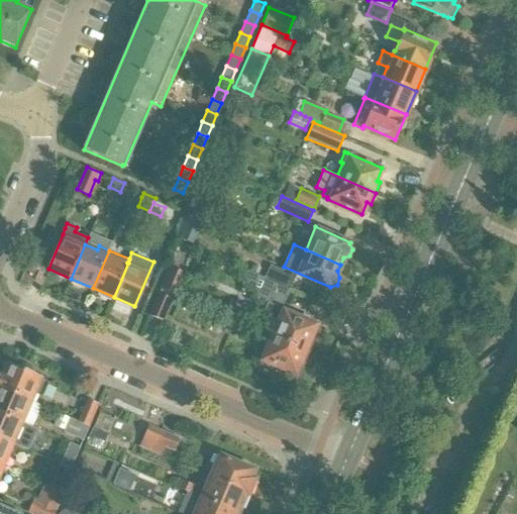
[(272,263),(265,277),(291,288),(297,274),(272,263)]
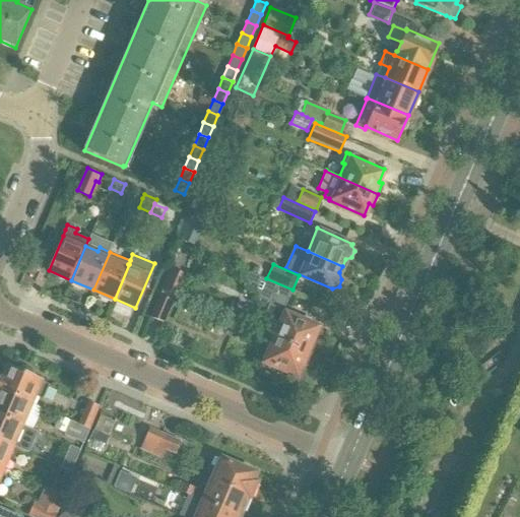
[(171,268),(161,288),(178,296),(186,275),(171,268)]
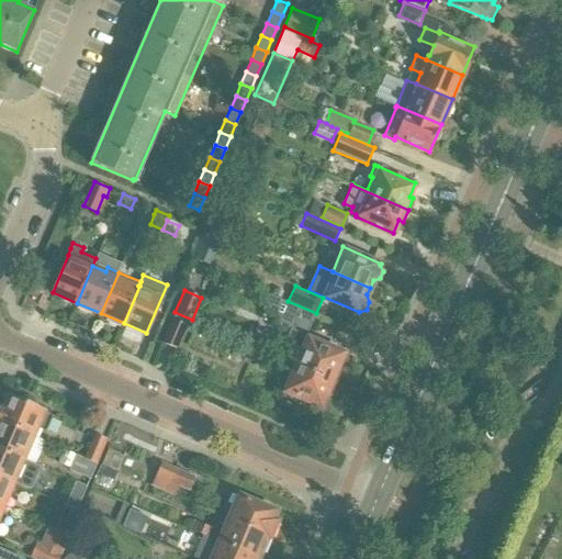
[(269,292),(262,308),(279,315),(276,323),(290,330),(278,358),(293,364),(333,380),(345,353),(306,336),(316,313),(288,301),(279,297),(269,292)]
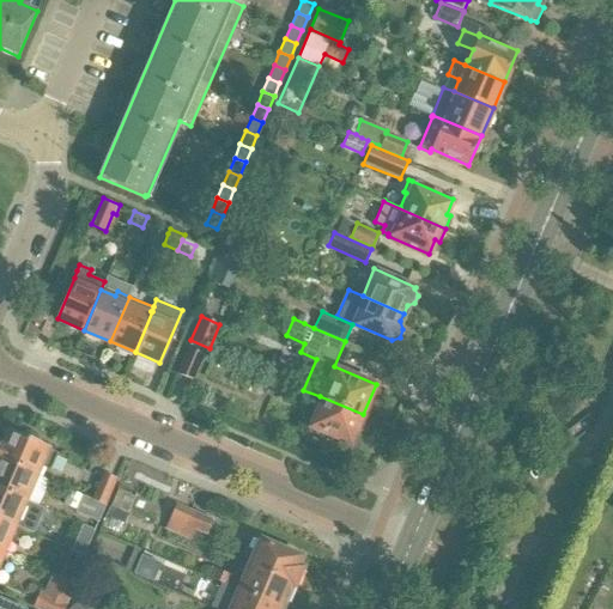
[(204,353),(188,346),(177,372),(193,379),(204,353)]
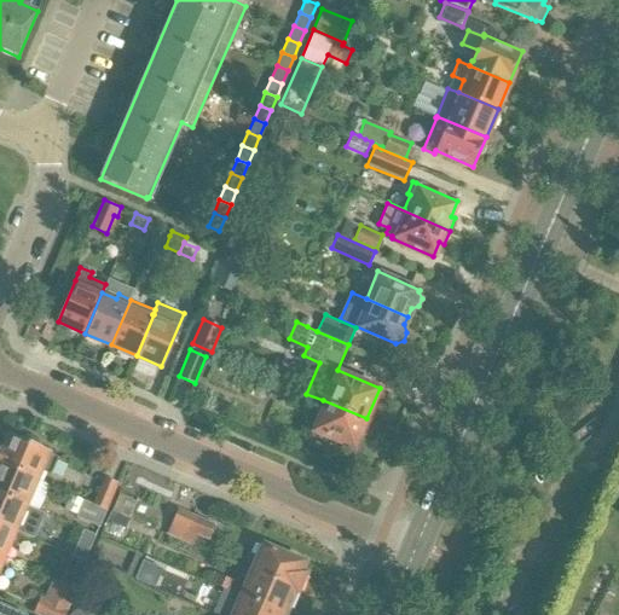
[(312,430),(307,445),(324,451),(329,437),(354,447),(359,434),(365,434),(369,425),(365,421),(366,418),(323,400),(311,429),(312,430)]
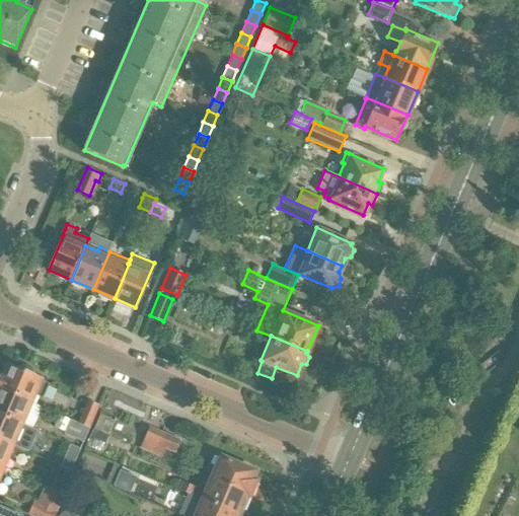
[(0,377),(0,387),(33,402),(36,394),(42,397),(48,383),(43,381),(43,380),(7,365),(1,378),(0,377)]
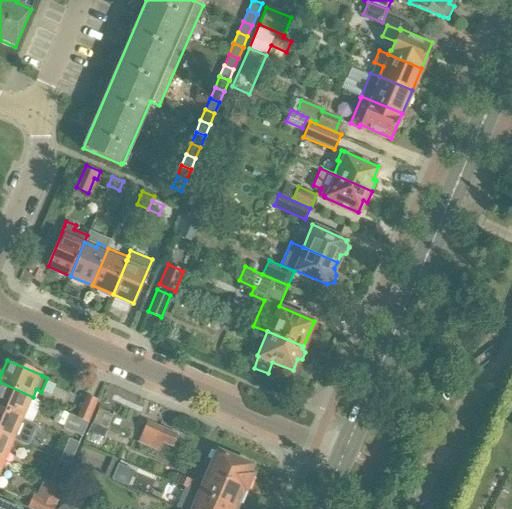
[(0,382),(0,406),(24,417),(33,397),(0,382)]
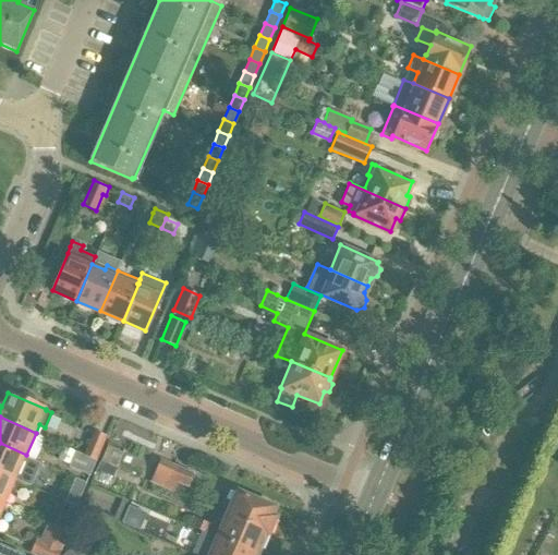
[(95,430),(84,454),(96,459),(106,434),(95,430)]
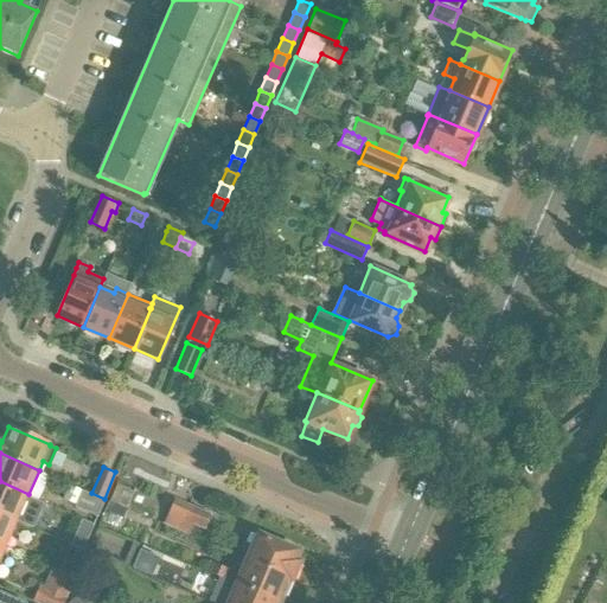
[(0,481),(0,511),(18,519),(30,525),(40,500),(29,495),(29,494),(0,481)]
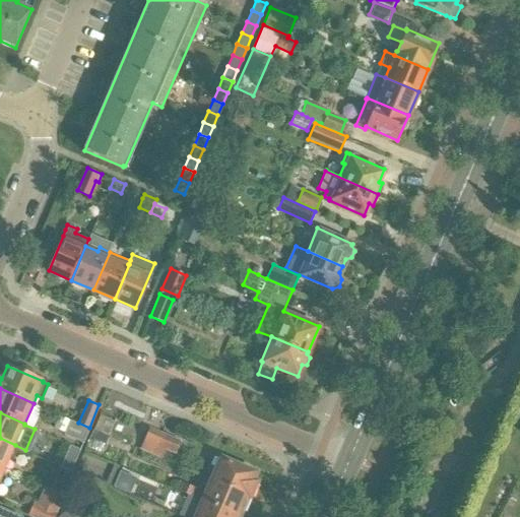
[(93,428),(92,430),(89,439),(105,445),(115,418),(101,413),(94,429),(93,428)]
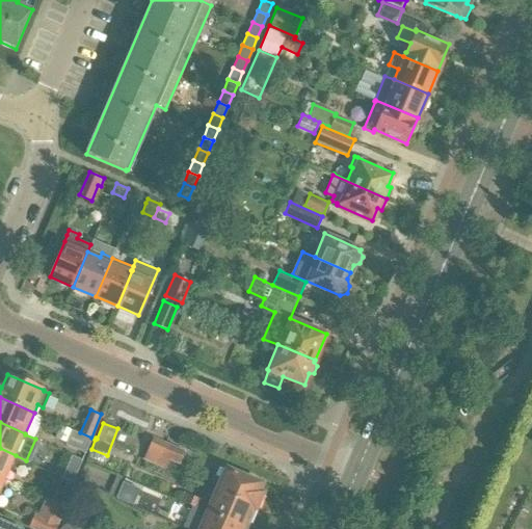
[(80,432),(71,429),(67,441),(86,449),(91,438),(80,432)]
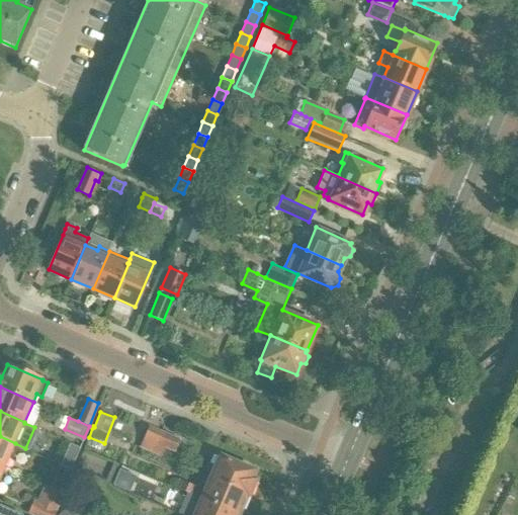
[(149,425),(140,446),(151,451),(160,429),(149,425)]
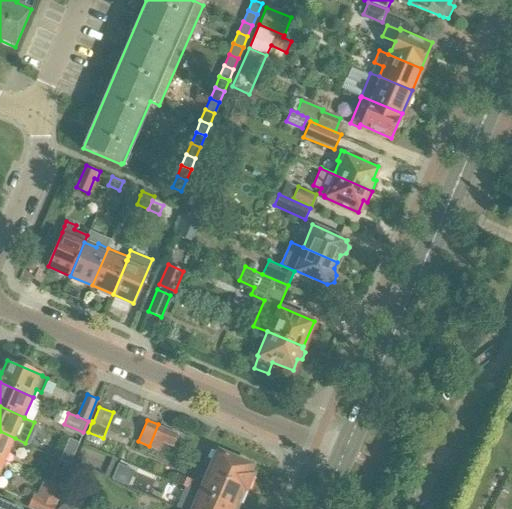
[(178,433),(158,424),(149,446),(160,450),(164,442),(173,446),(178,433)]
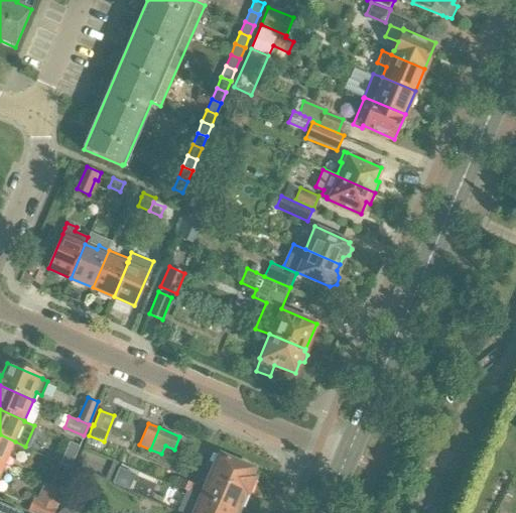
[(0,434),(0,460),(6,463),(15,442),(15,441),(0,434)]
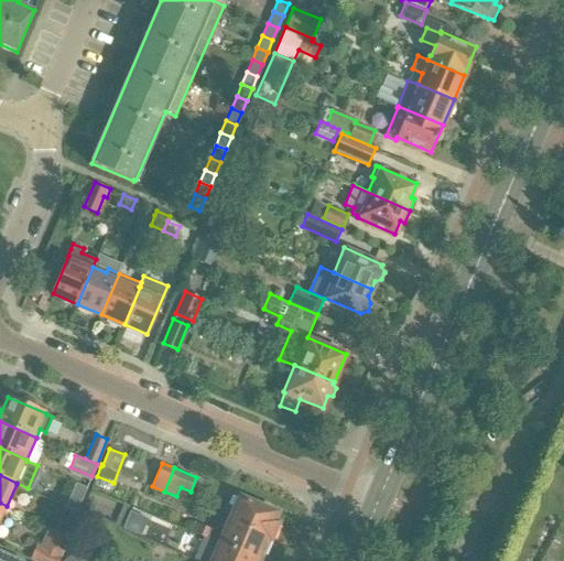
[(68,499),(66,505),(73,508),(77,509),(83,498),(71,493),(68,499)]
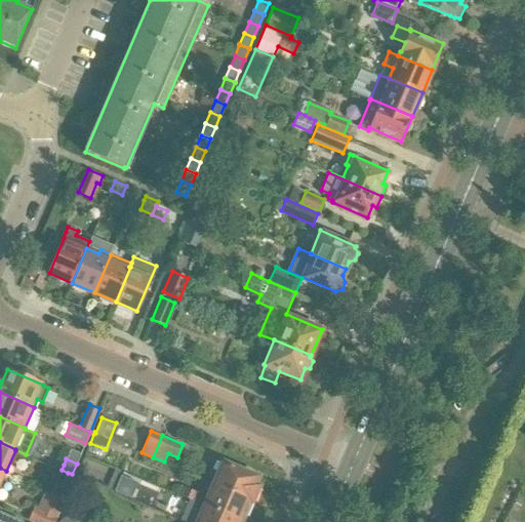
[(258,477),(224,462),(214,484),(252,500),(259,485),(255,484),(258,477)]
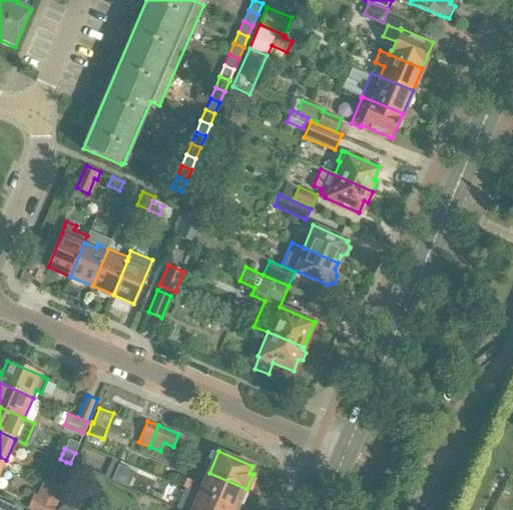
[(54,471),(51,480),(65,486),(73,466),(70,464),(70,463),(66,462),(65,463),(61,474),(54,471)]
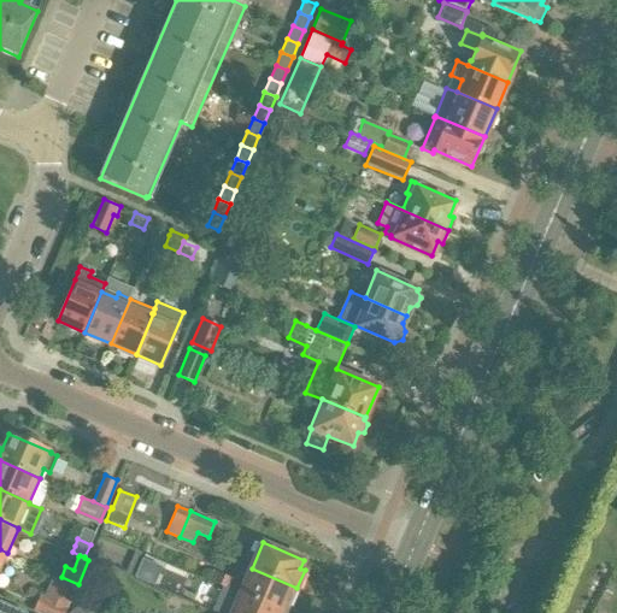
[(297,588),(252,569),(241,593),(287,612),(297,588)]
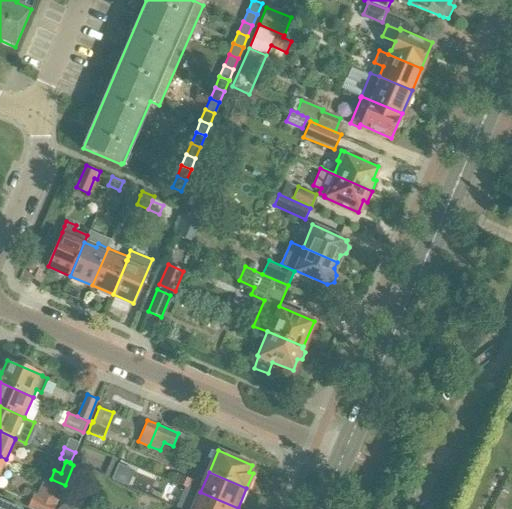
[(176,481),(190,487),(193,479),(179,474),(176,481)]
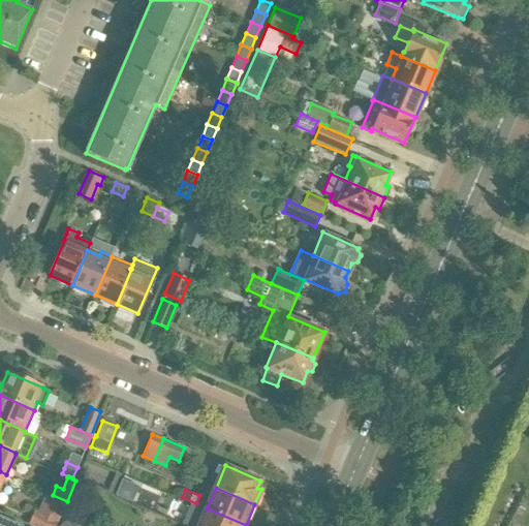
[(34,509),(28,523),(34,525),(56,525),(67,501),(53,495),(52,496),(45,493),(37,511),(34,509)]
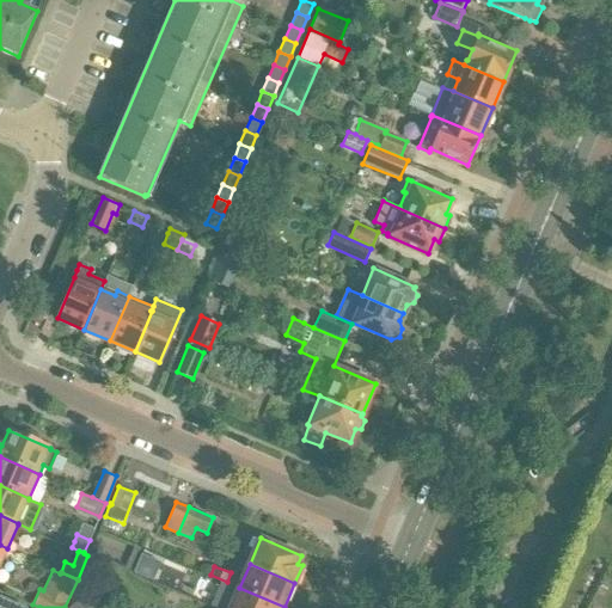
[(283,607),(285,607),(239,588),(230,607),(283,607)]
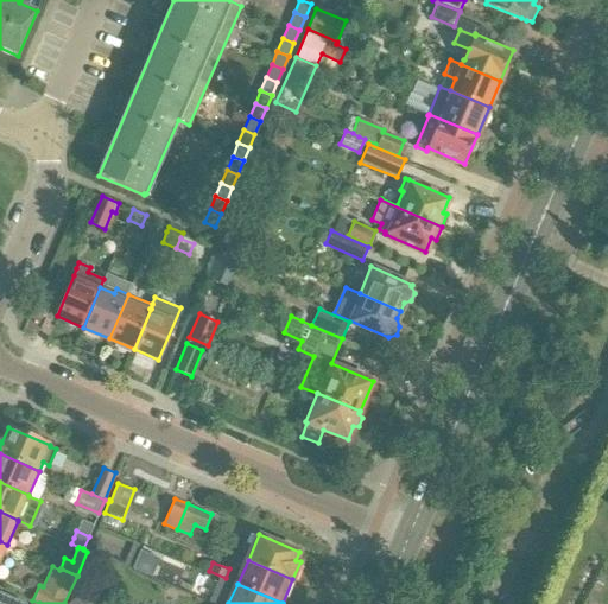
[(67,603),(96,603),(81,589),(67,603)]
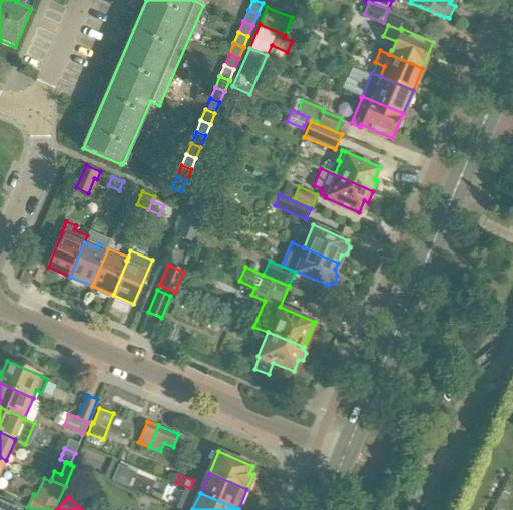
[(0,509),(21,509),(22,509),(0,499),(0,509)]
